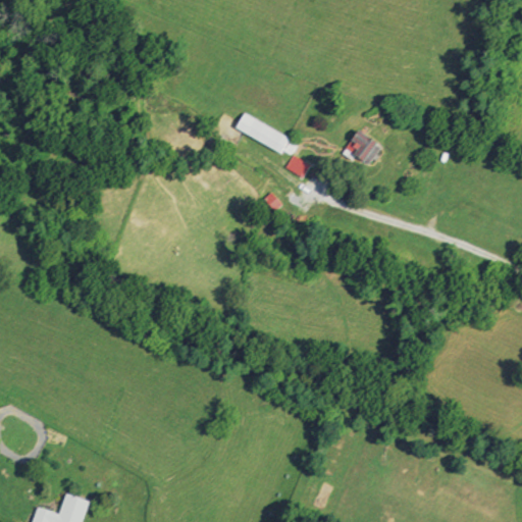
[(237,126),(240,120),(245,112),(289,137),(280,152),(244,131),(237,126)]
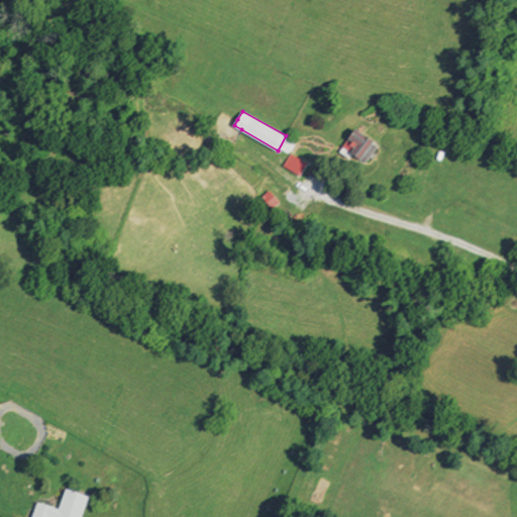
[(355,125),(339,152),(349,158),(352,152),(368,161),(377,143),(373,141),(376,136),(355,125)]
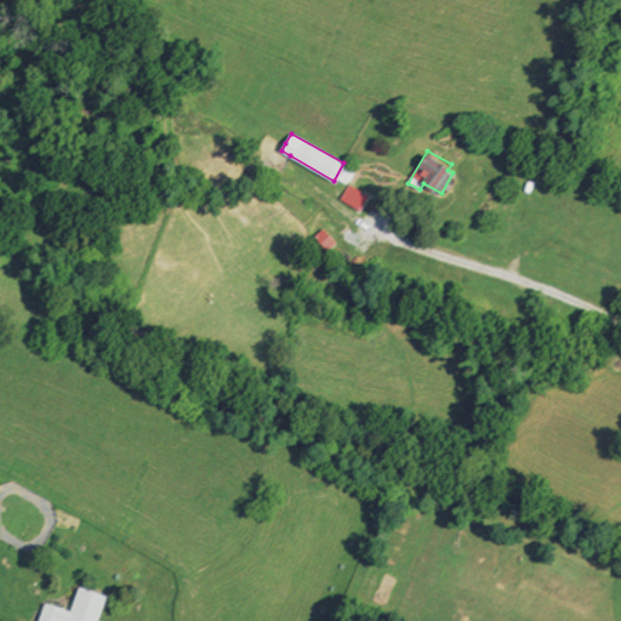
[(340,199),(347,184),(369,195),(362,210),(340,199)]
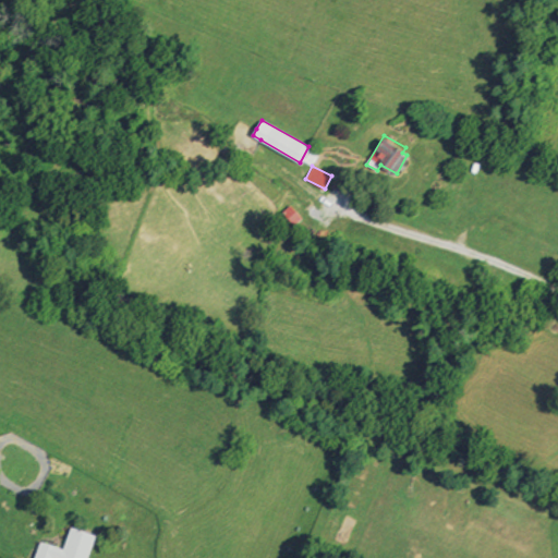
[(281,211),(289,204),(302,217),(294,225),(281,211)]
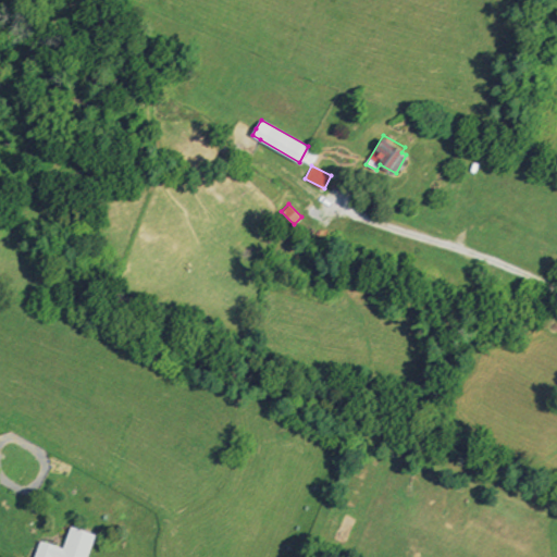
[(72,524),(62,547),(40,540),(34,556),(52,556),(53,556),(56,556),(86,556),(95,533),(72,524)]
